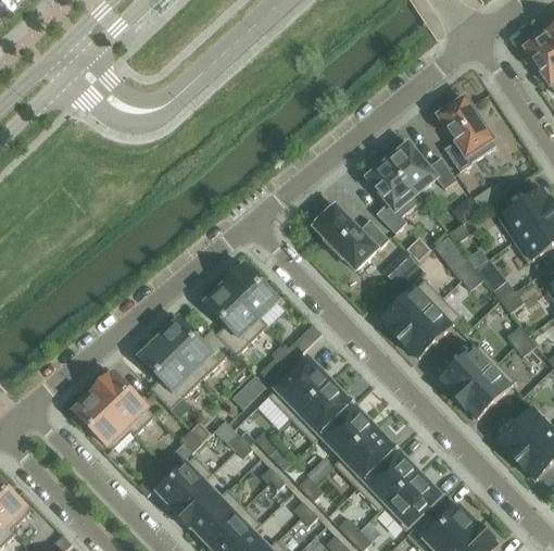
[(528,44),(524,47),(553,91),(553,42),(546,32),(542,35),(539,30),(526,39),(528,44)]
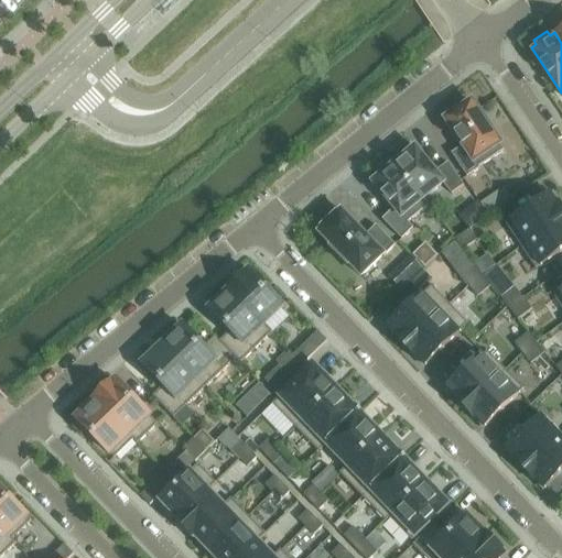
[(466,97),(451,107),(453,111),(445,117),(455,132),(462,142),(450,151),(453,154),(465,174),(477,165),(477,164),(503,146),(471,99),(469,100),(466,97)]
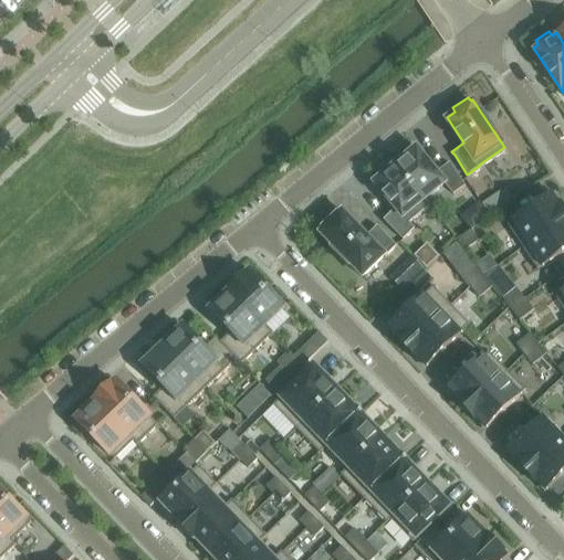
[(394,160),(393,161),(423,198),(442,181),(451,191),(463,182),(448,159),(435,168),(416,145),(395,161),(394,160)]
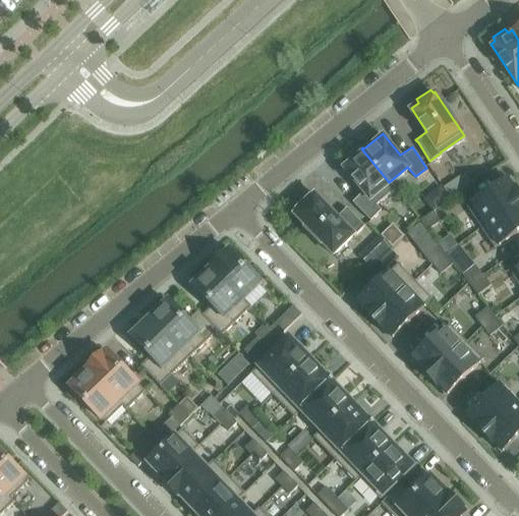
[(351,201),(368,219),(380,209),(376,203),(394,187),(389,182),(361,149),(348,160),(349,161),(343,166),(362,189),(351,201)]
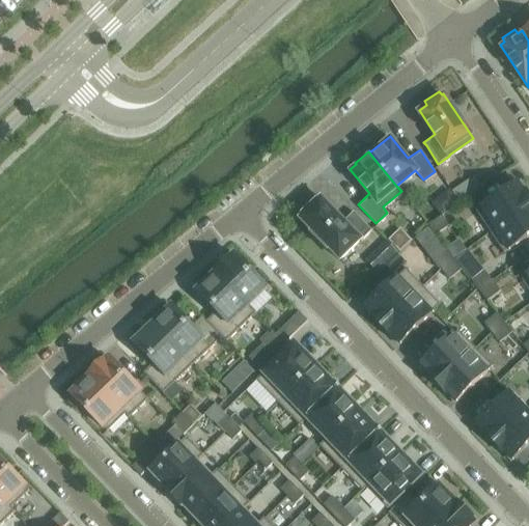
[(489,229),(528,202),(528,195),(519,180),(475,210),(489,229)]
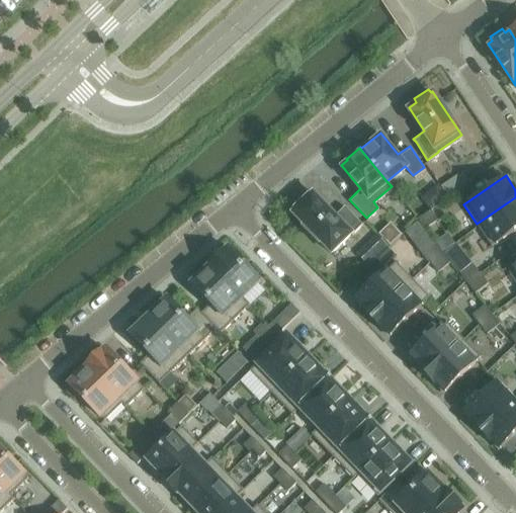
[(451,177),(440,184),(448,195),(458,188),(451,177)]
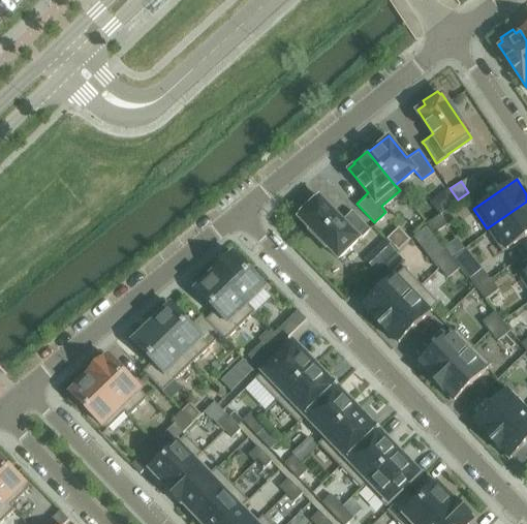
[(446,186),(440,191),(450,203),(456,197),(446,186)]
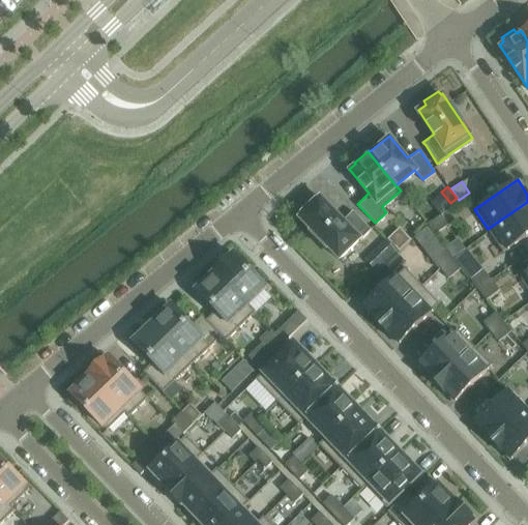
[(342,219),(320,196),(316,199),(315,198),(301,211),(302,212),(298,215),(306,224),(305,226),(322,242),(323,241),(339,257),(358,237),(359,238),(370,228),(352,209),(342,219)]
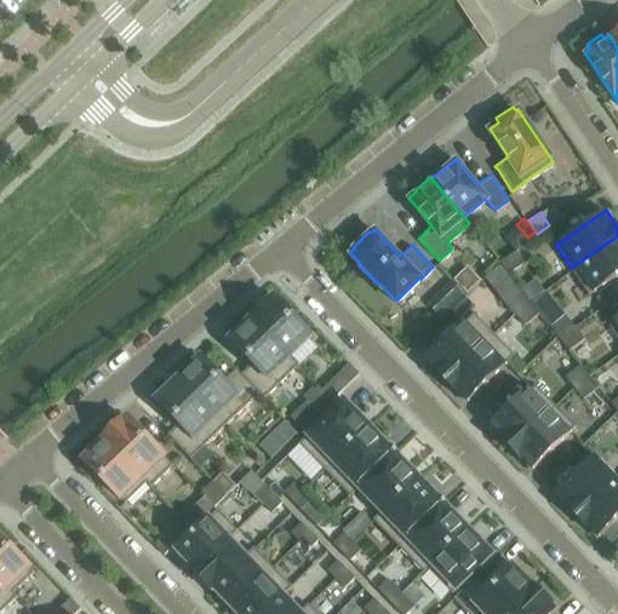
[(617,236),(571,268),(588,292),(617,271),(617,236)]
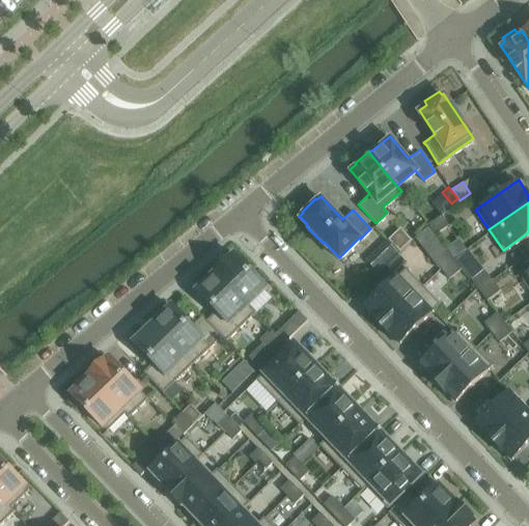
[(434,232),(447,223),(441,213),(426,222),(434,232)]
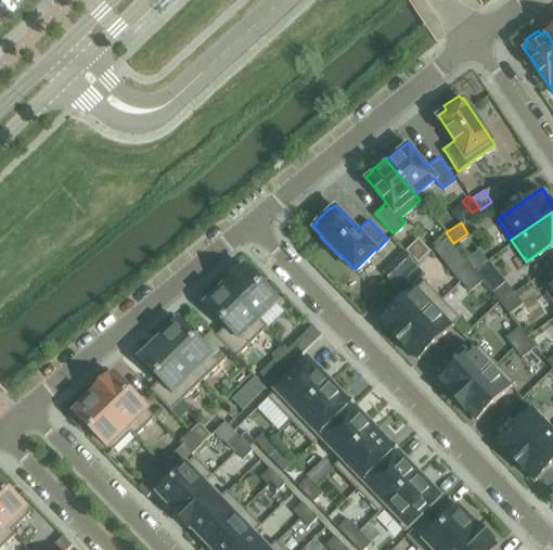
[(402,248),(393,259),(404,272),(415,261),(402,248)]
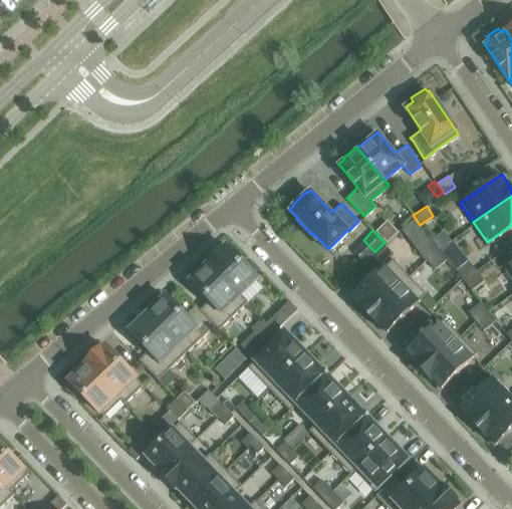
[(419,249),(426,258),(439,248),(431,239),(419,249)]
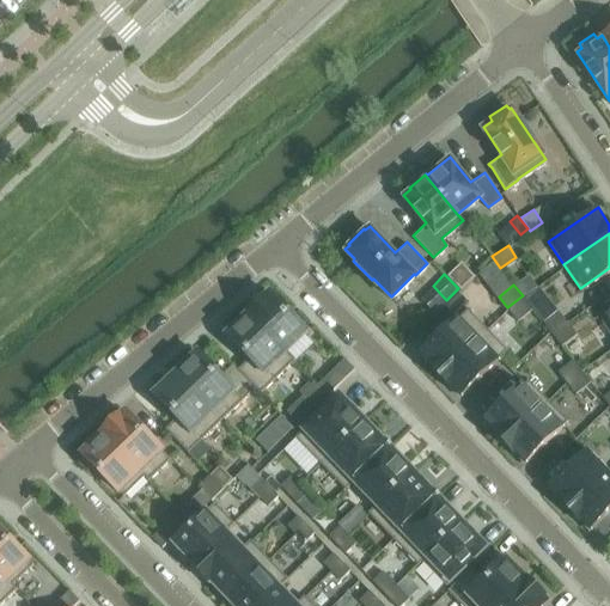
[(537,285),(523,297),(531,307),(542,320),(557,308),(537,285)]
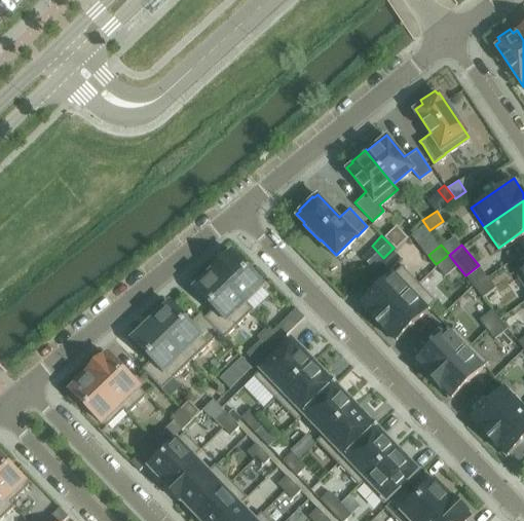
[(245,301),(263,283),(230,250),(212,267),(245,301)]
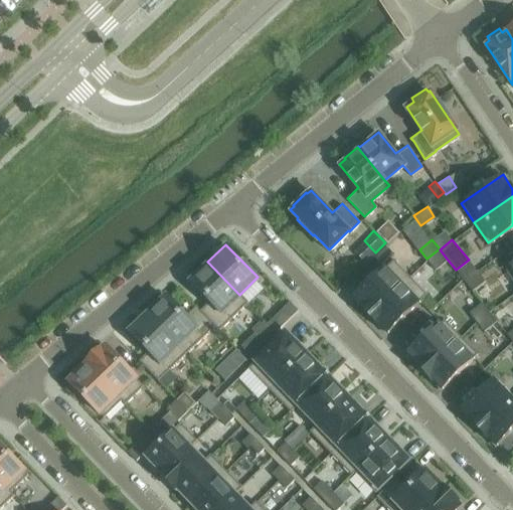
[(440,249),(440,248),(426,259),(434,268),(447,259),(440,249)]
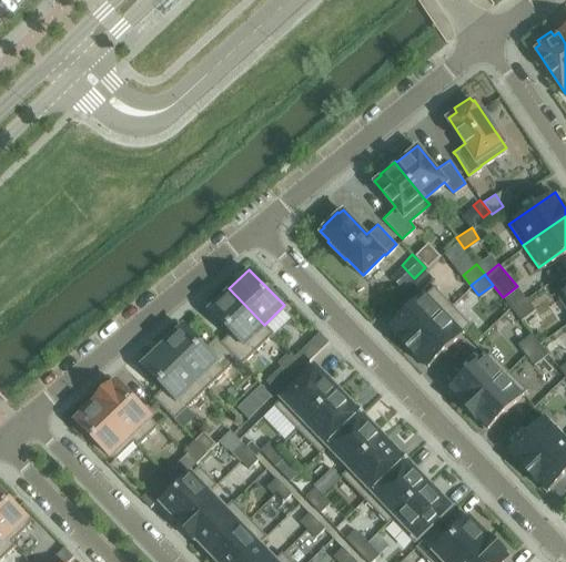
[(407,346),(452,304),(433,285),(390,327),(407,346)]
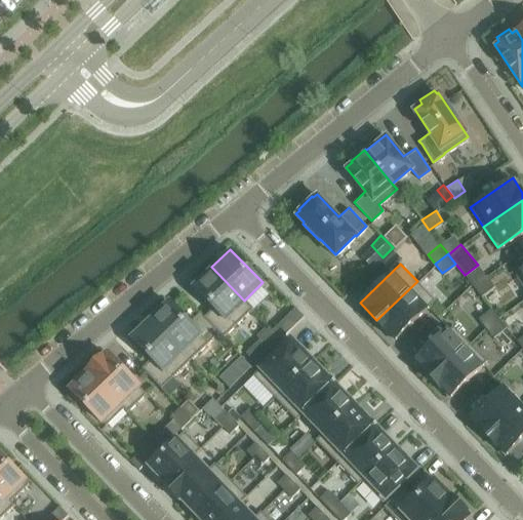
[(486,275),(478,265),(465,275),(473,285),(486,275)]
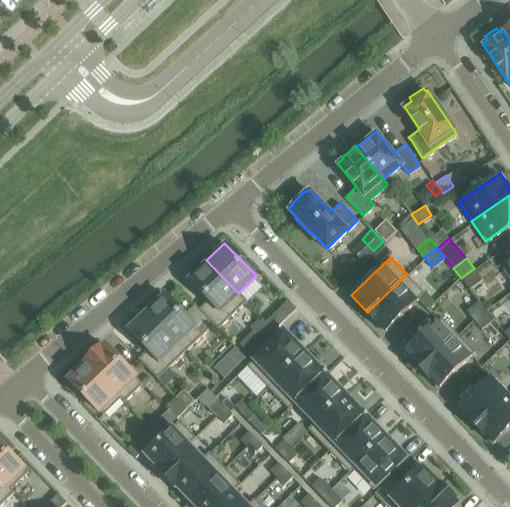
[(191,274),(188,277),(208,298),(198,307),(202,312),(212,323),(216,327),(245,300),(238,293),(206,260),(201,265),(198,262),(188,271),(191,274)]
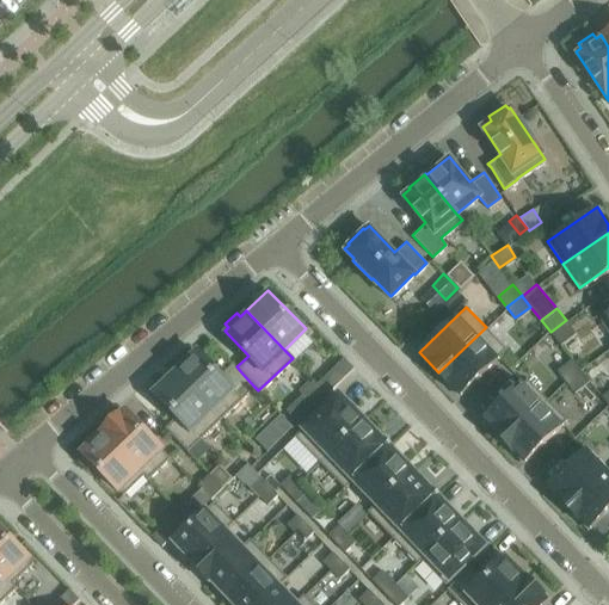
[(566,320),(551,332),(560,343),(574,331),(566,320)]
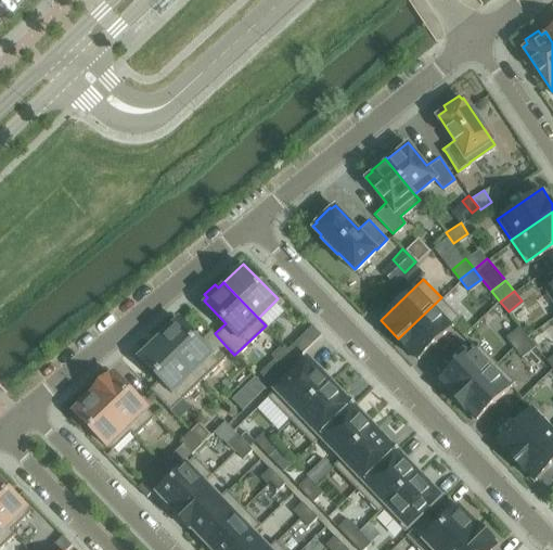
[(441,297),(398,339),(416,357),(459,316),(441,297)]
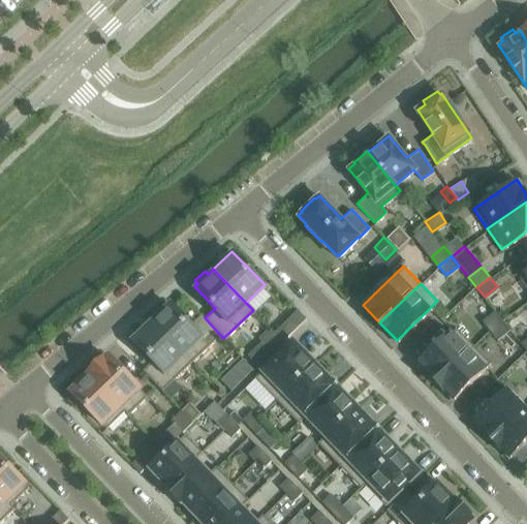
[(151,318),(150,319),(190,362),(219,334),(209,322),(205,317),(199,313),(189,322),(169,302),(152,319),(151,318)]
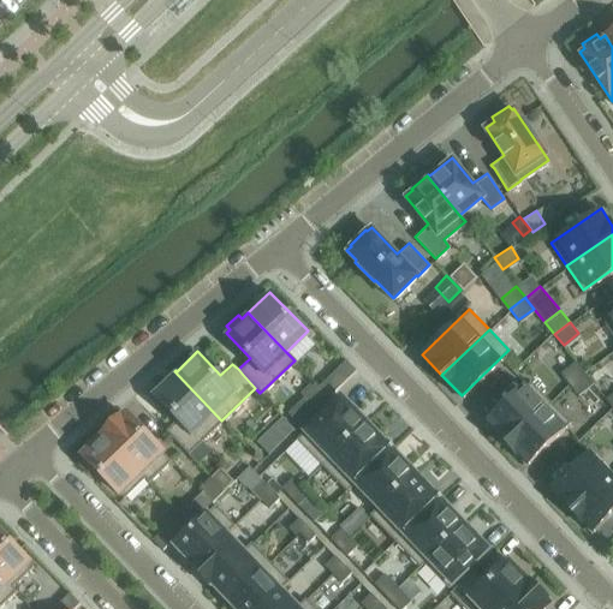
[(575,359),(559,371),(567,382),(583,370),(575,359)]
